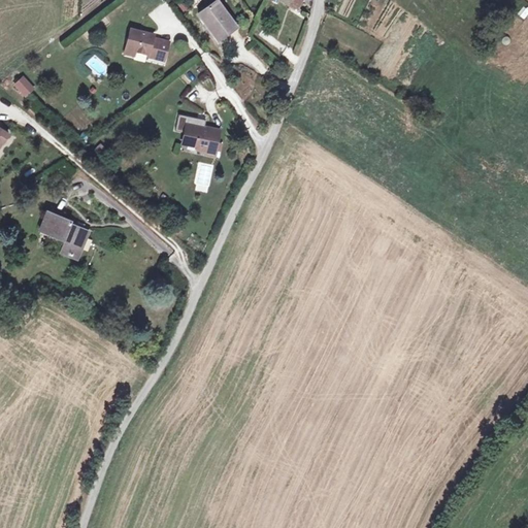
[(190,8),(183,0),(178,0),(176,2),(184,12),(190,8)]
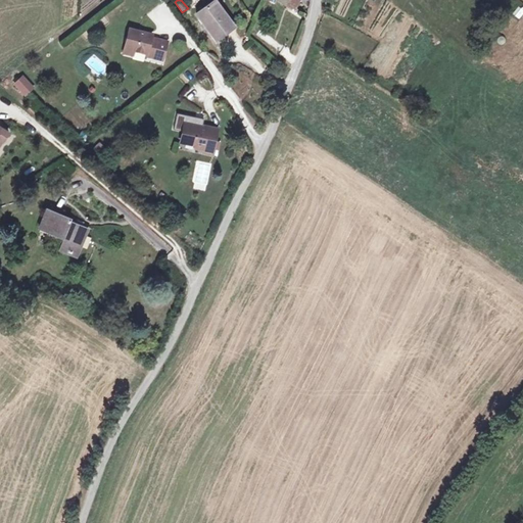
[(234,27),(215,0),(214,0),(196,13),(205,26),(207,24),(219,39),(234,27)]
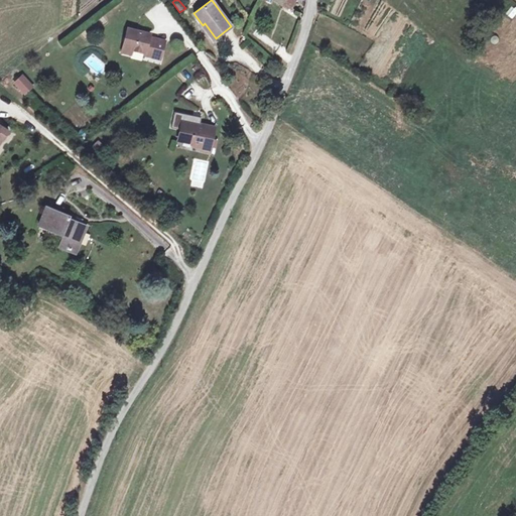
[(515,6),(507,14),(511,19),(515,14),(515,6)]
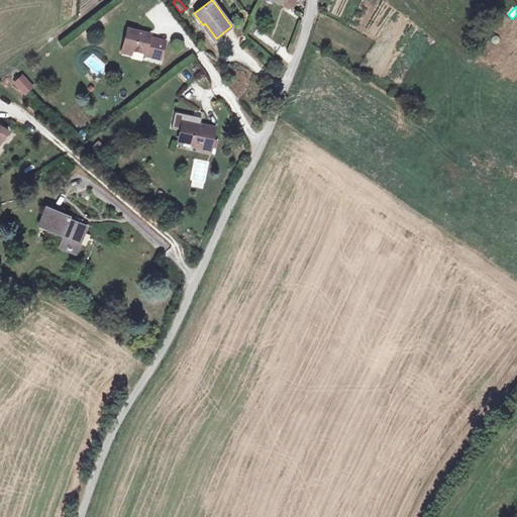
[(216,38),(205,23),(203,25),(213,39),(216,38)]
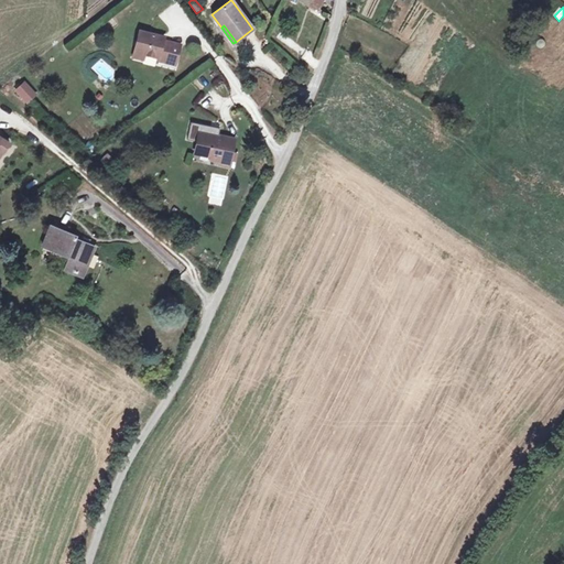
[(175,64),(181,45),(163,41),(164,38),(140,31),(134,51),(144,53),(159,56),(158,60),(175,64)]
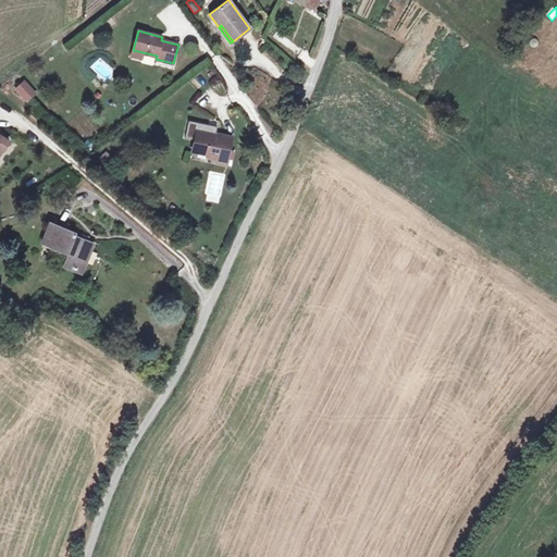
[(530,48),(539,48),(539,39),(530,39),(530,48)]
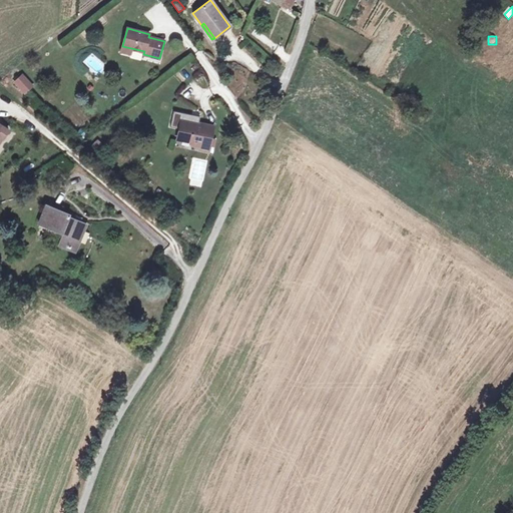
[(494,50),(485,62),(495,70),(504,58),(494,50)]
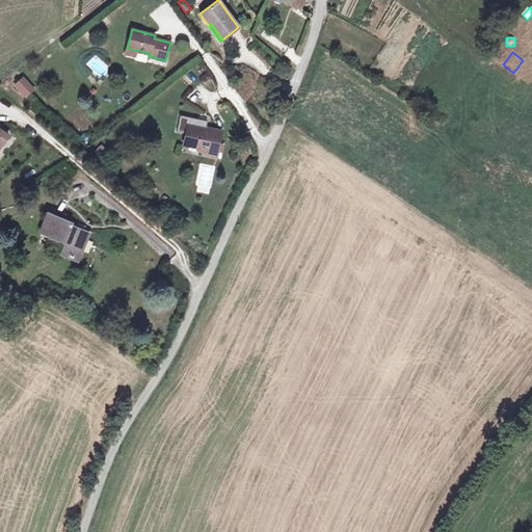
[(86,64),(102,77),(110,68),(95,54),(86,64)]
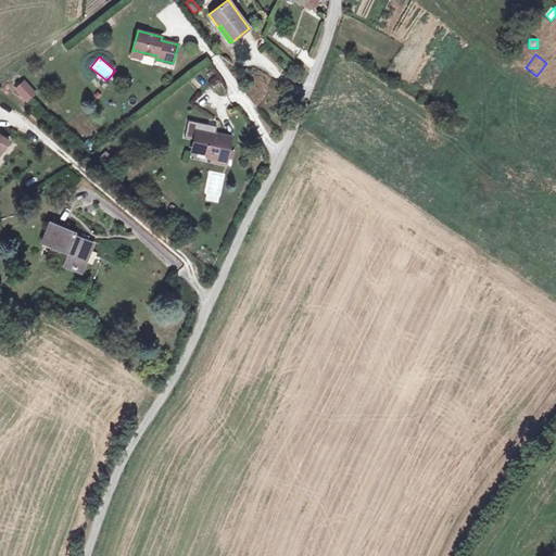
[(28,84),(19,92),(26,102),(36,93),(28,84)]
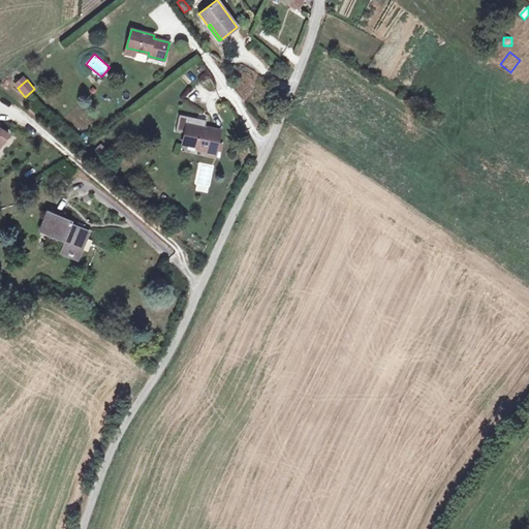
[(207,121),(179,115),(176,131),(188,133),(186,145),(207,149),(207,152),(215,153),(220,131),(205,128),(207,121)]
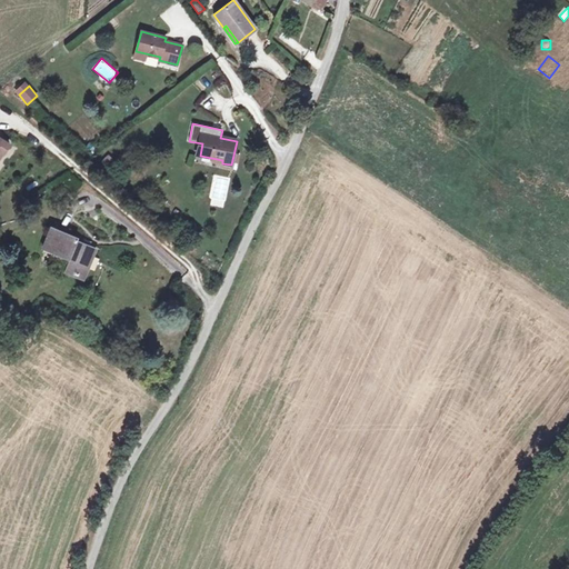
[(3,155),(9,145),(0,139),(0,157),(2,153),(3,155)]
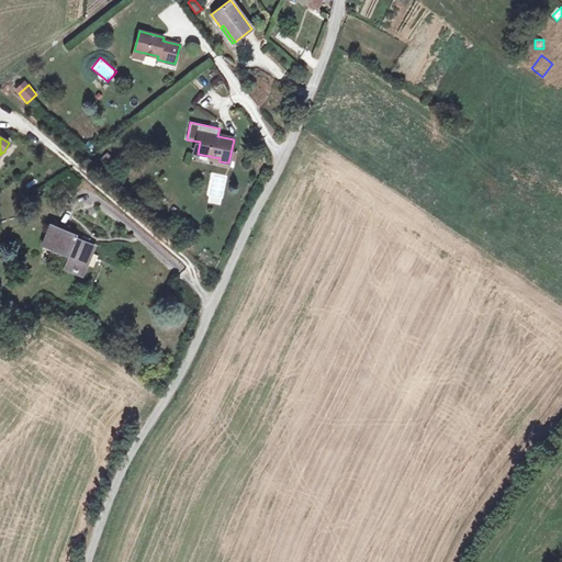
[(112,168),(116,164),(111,157),(107,161),(112,168)]
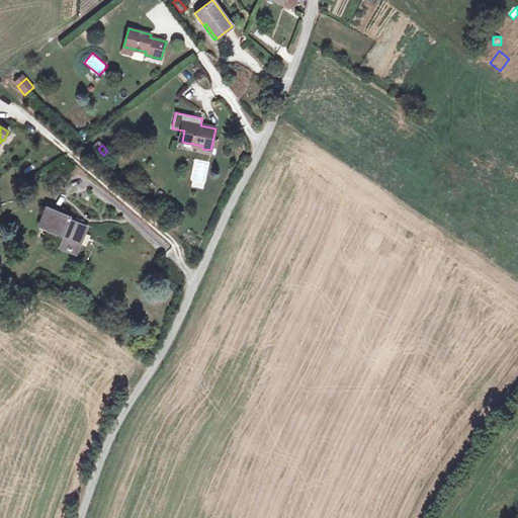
[(76,253),(86,228),(69,221),(70,218),(47,208),(39,226),(66,236),(62,247),(76,253)]
